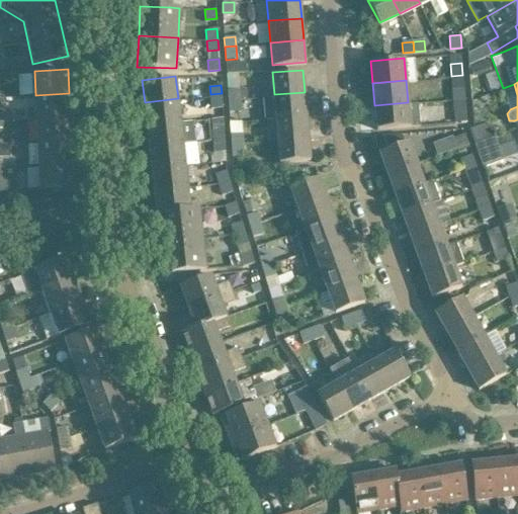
[(452,89),(453,99),(464,98),(463,88),(452,89)]
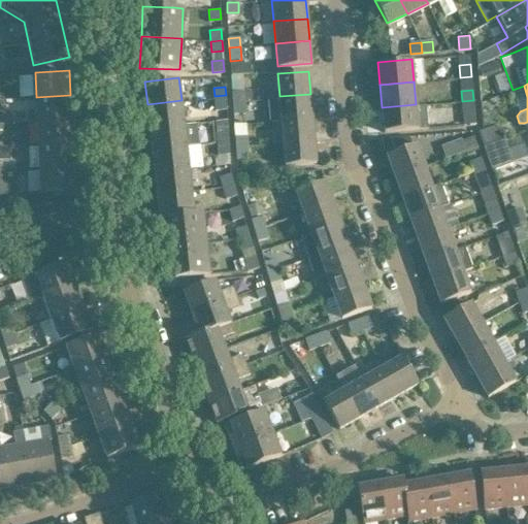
[(233,93),(234,101),(244,100),(243,92),(233,93)]
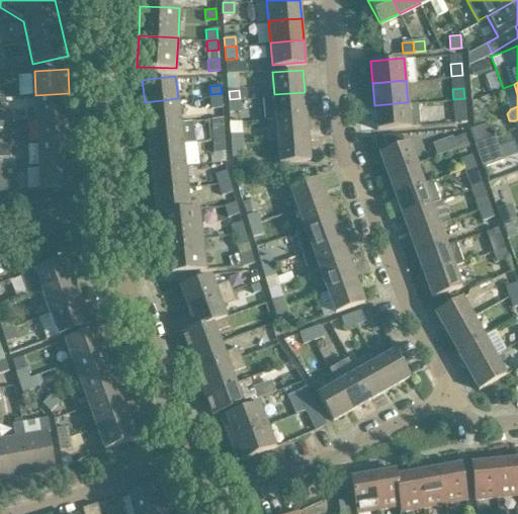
[(264,117),(276,116),(307,114),(305,92),(274,94),(262,95),(264,117)]
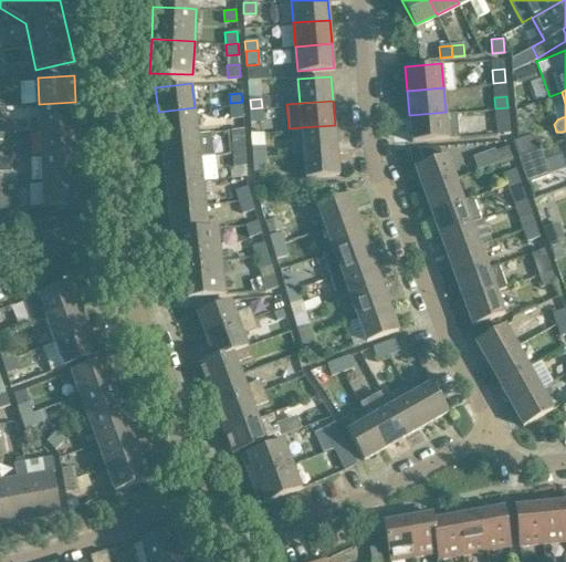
[(39,104),(40,128),(76,127),(75,102),(39,104)]
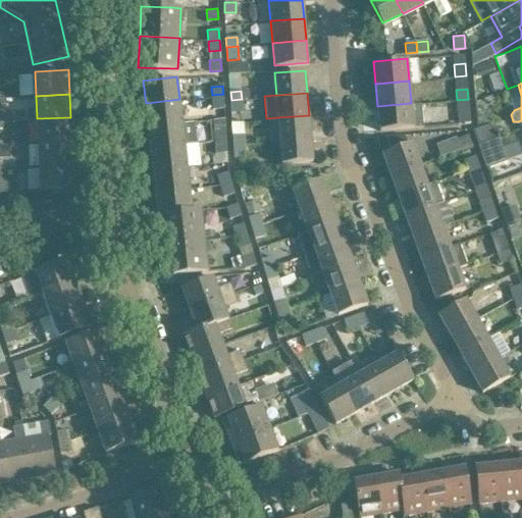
[(223,94),(212,95),(213,107),(224,106),(223,94)]
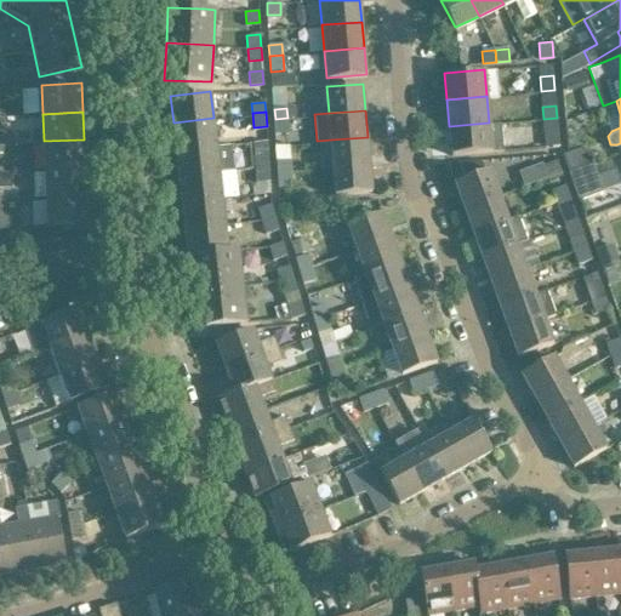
[(174,123),(176,148),(216,144),(214,118),(174,123)]
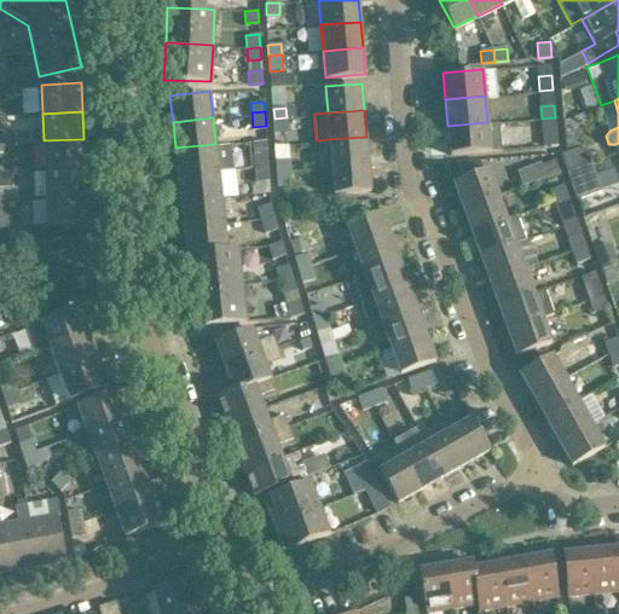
[(287,117),(275,119),(276,134),(288,133),(287,117)]
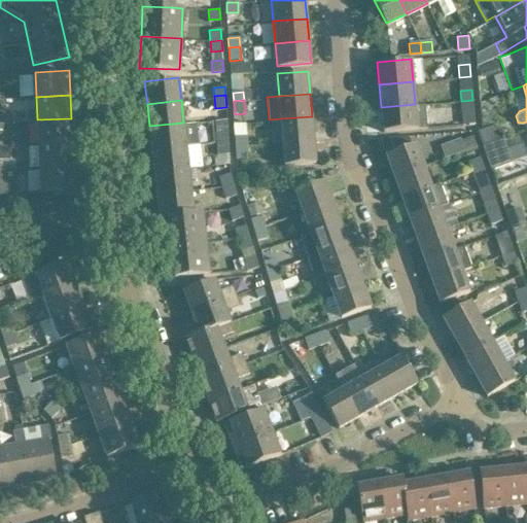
[(472,100),(461,101),(462,112),(473,111),(472,100)]
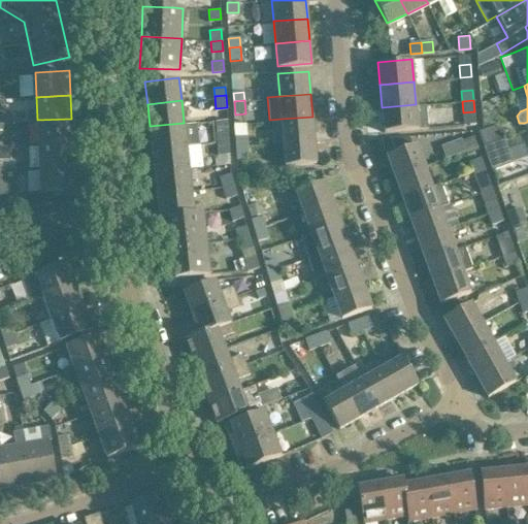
[(416,104),(382,107),(384,130),(428,126),(426,103),(416,104)]
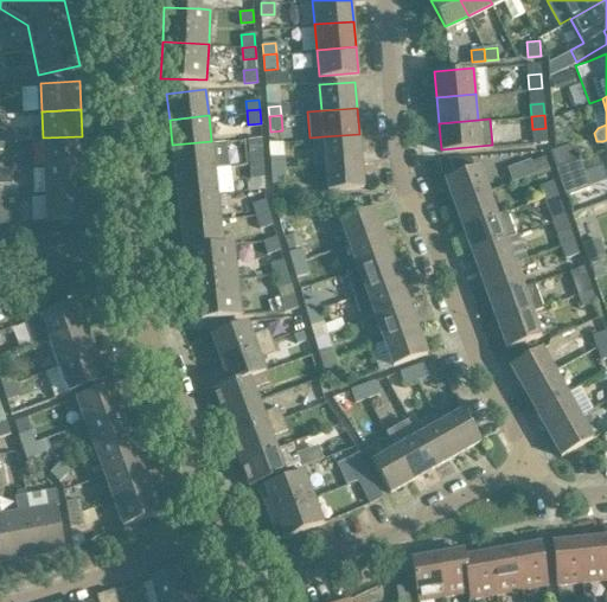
[(324,136),(326,162),(362,160),(359,134),(324,136)]
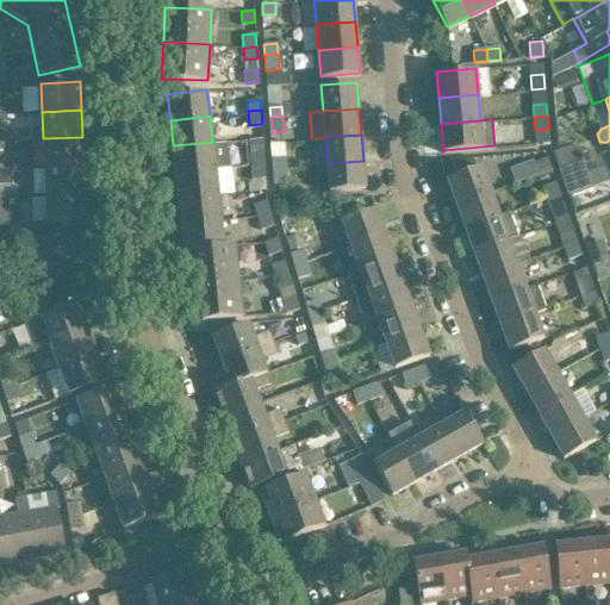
[(43,138),(44,166),(83,164),(82,137),(43,138)]
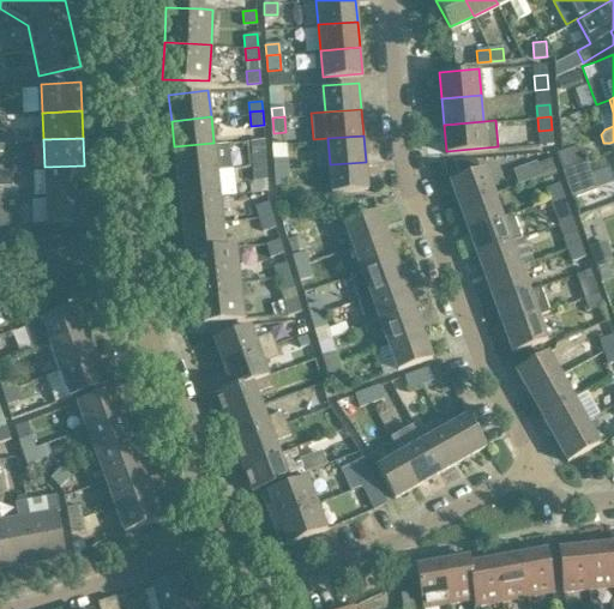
[(557,149),(563,166),(583,160),(577,142),(557,149)]
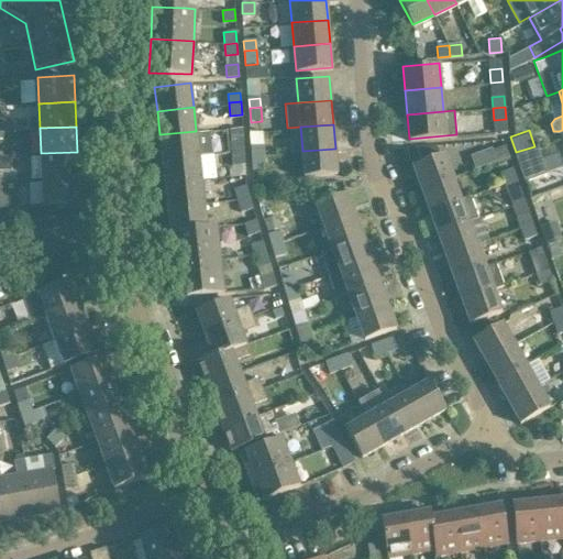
[(159,134),(162,159),(198,154),(196,131),(159,134)]
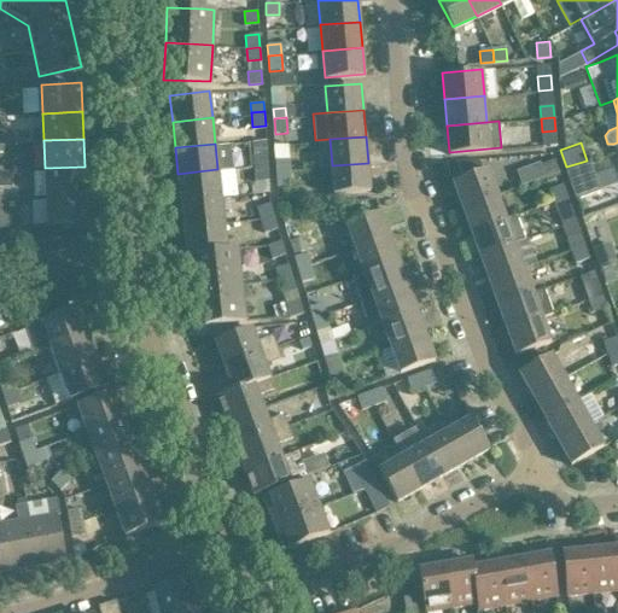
[(254,156),(255,165),(268,164),(267,155),(254,156)]
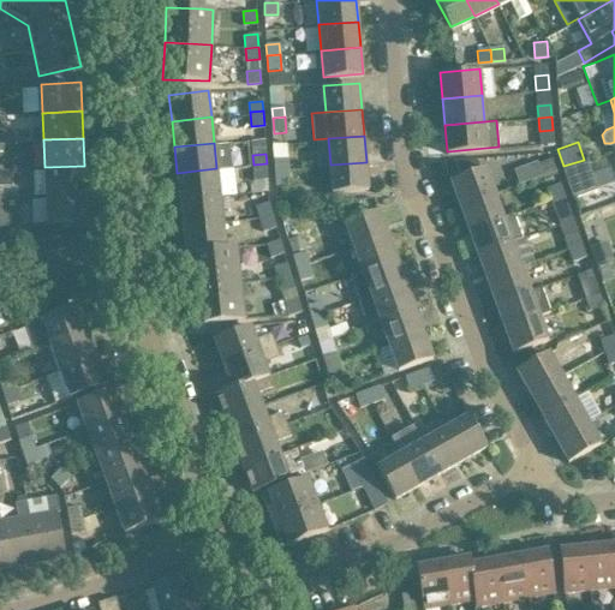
[(584,160),(563,166),(574,196),(599,187),(593,172),(609,167),(604,155),(585,162),(584,160)]
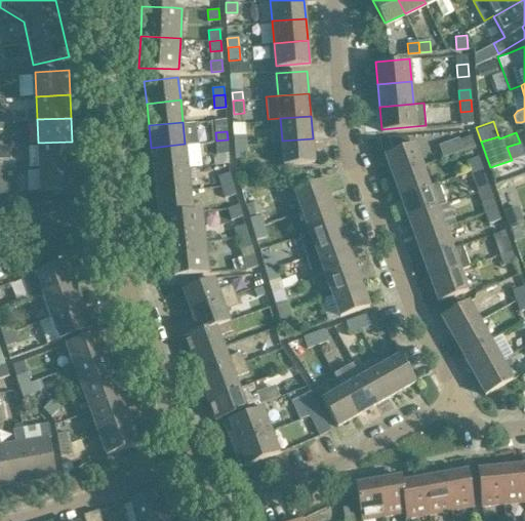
[(459,137),(463,148),(473,144),(470,134),(459,137)]
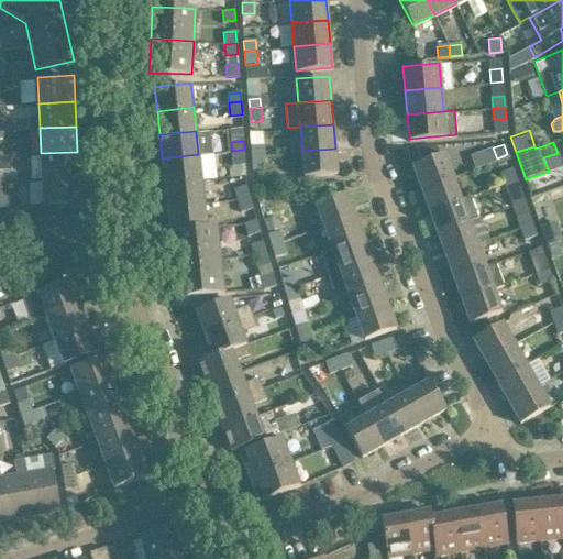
[(252,146),(253,155),(265,154),(264,145),(252,146)]
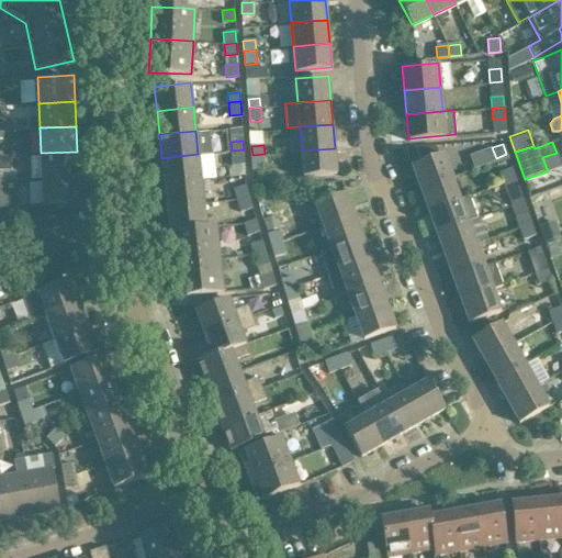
[(335,148),(302,151),(304,175),(336,173),(335,148)]
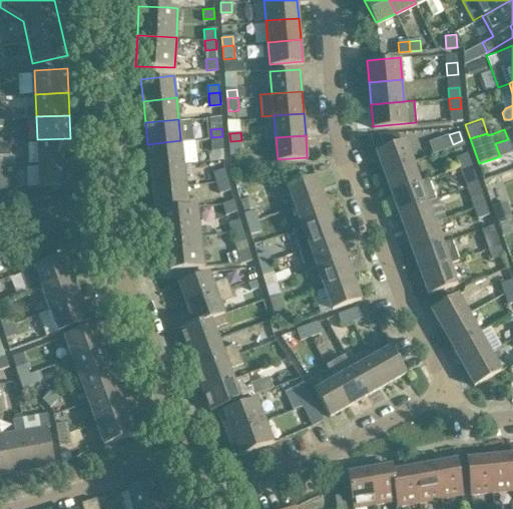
[(222,136),(211,137),(212,148),(223,147),(222,136)]
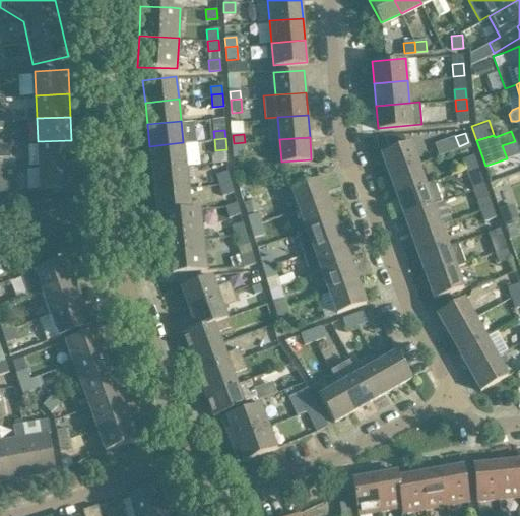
[(38,141),(39,165),(72,163),(71,140),(38,141)]
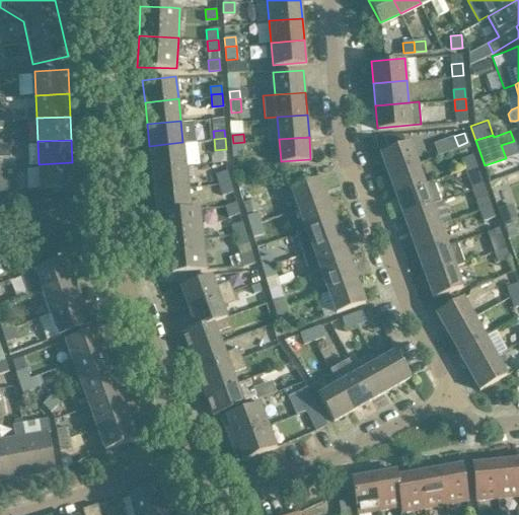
[(380,151),(387,172),(417,162),(409,140),(380,151)]
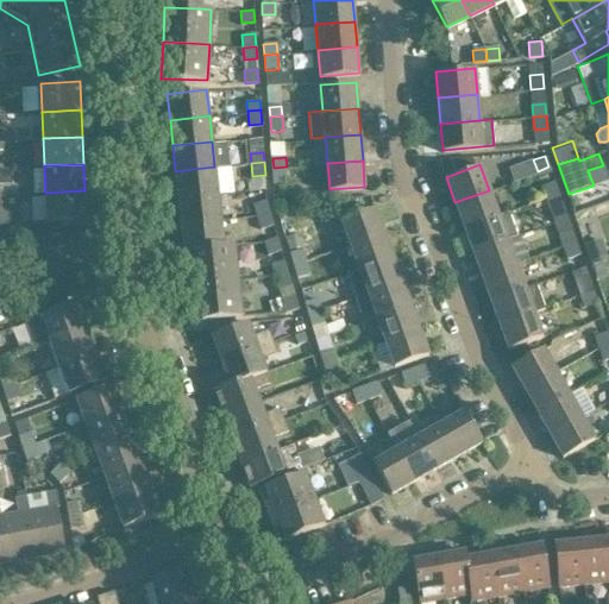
[(0,167),(0,194),(4,194),(2,182),(11,182),(11,168),(2,168),(0,167)]
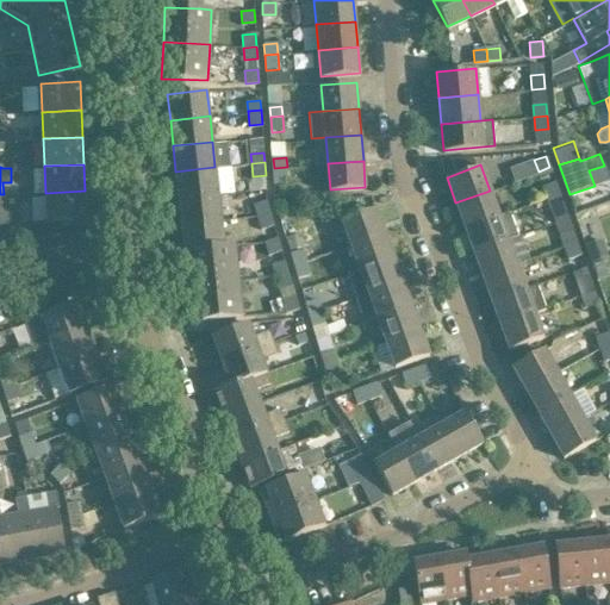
[(175,172),(179,197),(218,193),(215,167),(175,172)]
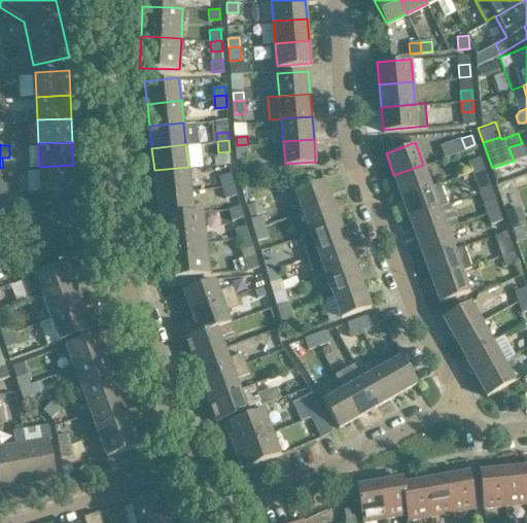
[(248,144),(237,145),(238,158),(249,157),(248,144)]
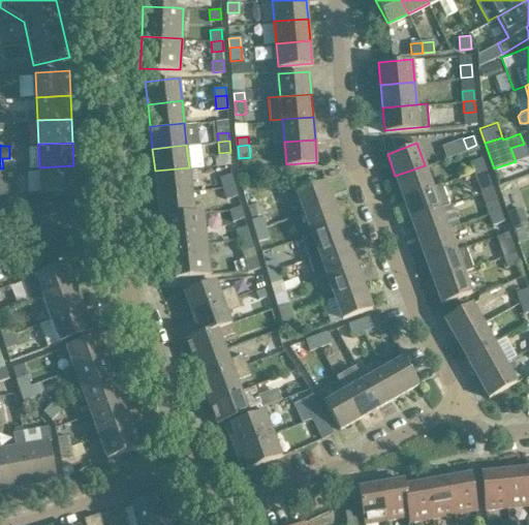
[(469,160),(473,171),(484,166),(480,156),(469,160)]
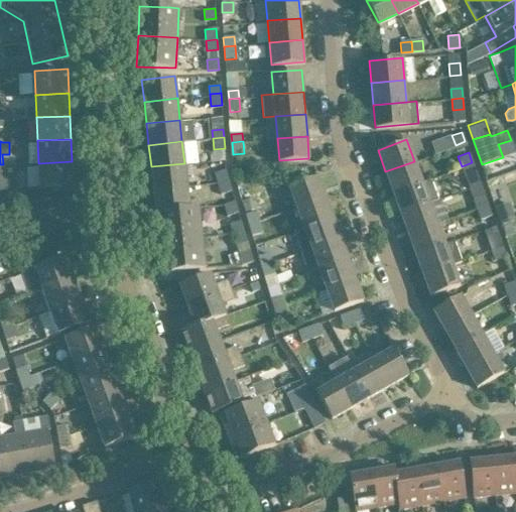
[(72,161),(38,163),(39,187),(73,185),(72,161)]
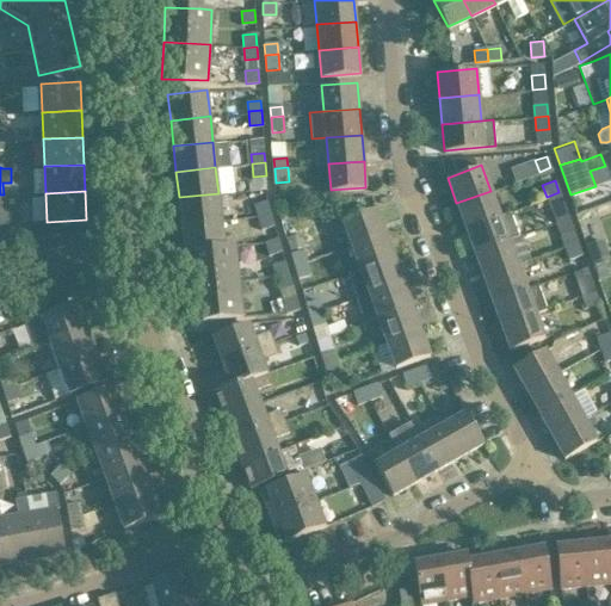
[(456,203),(466,227),(499,215),(491,191),(456,203)]
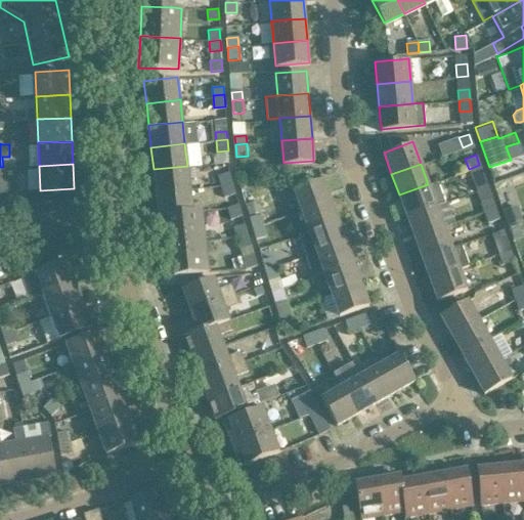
[(479,165),(469,169),(472,178),(483,175),(479,165)]
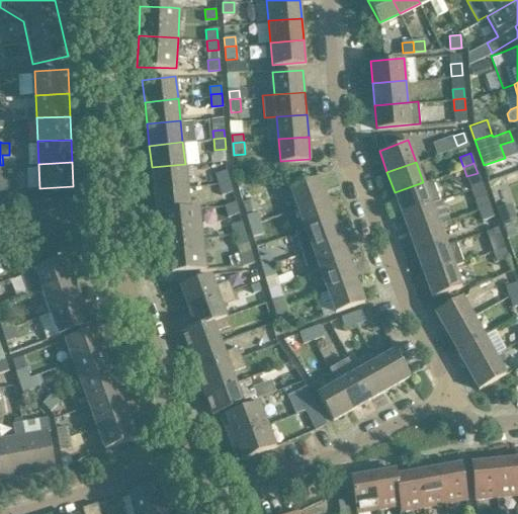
[(152,167),(154,189),(187,185),(185,164),(152,167)]
